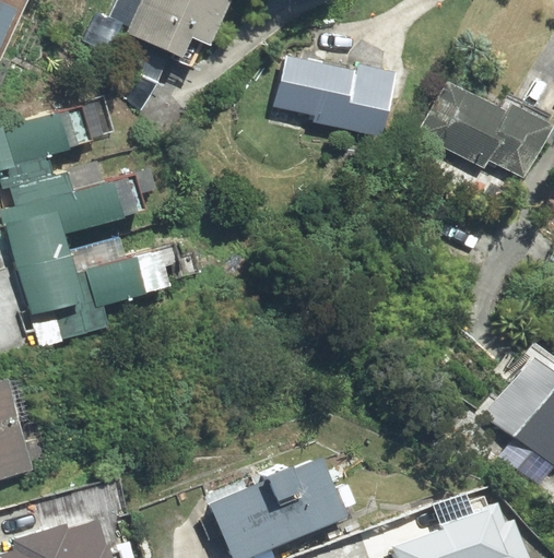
[(141,0),(127,32),(198,66),(227,0),(141,0)]
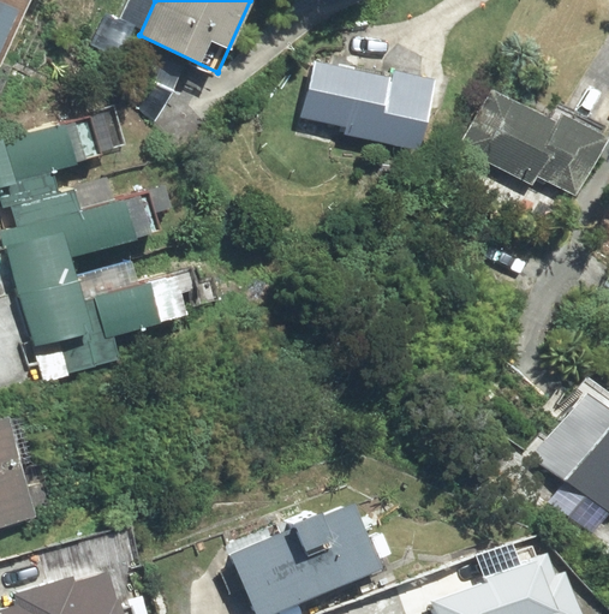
[(0,52),(19,11),(0,1),(0,52)]
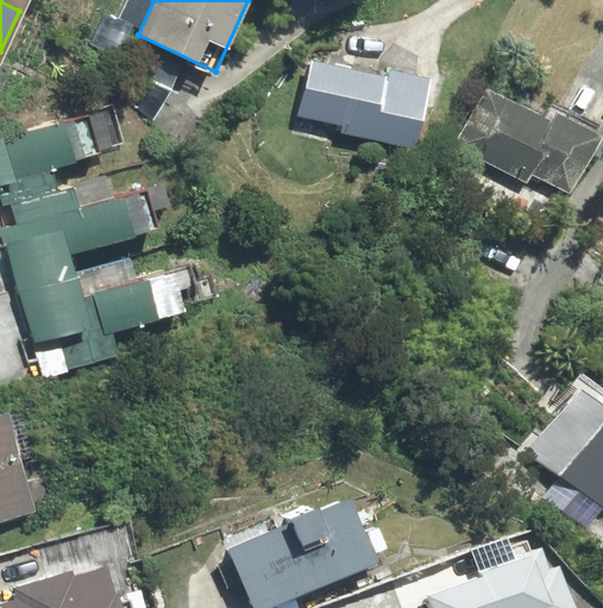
[(432,88),(312,58),(296,123),(416,152),(432,88)]
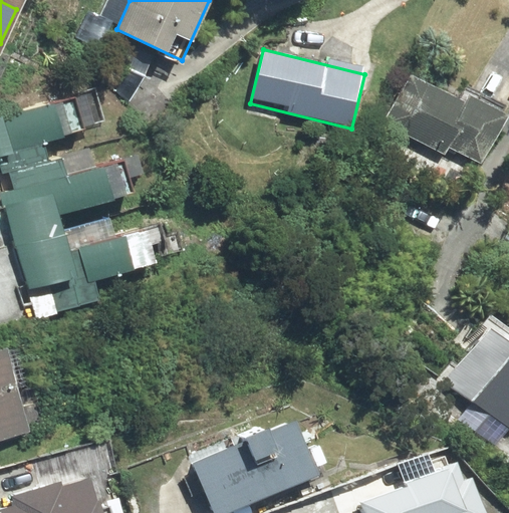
[(419,67),(388,124),(481,176),(508,125),(508,116),(419,67)]
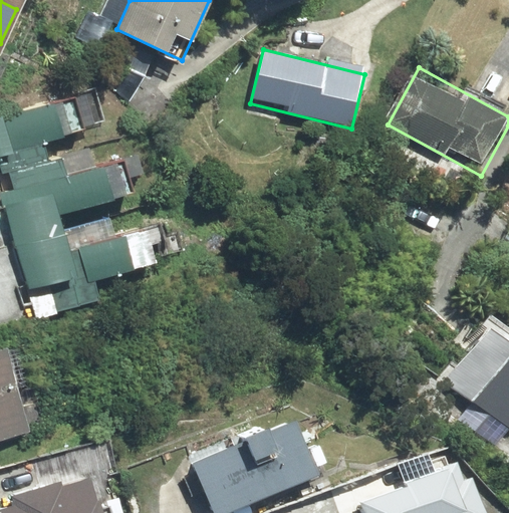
[(0,161),(2,161),(6,175),(11,174),(16,189),(1,193),(29,288),(47,283),(56,313),(100,299),(95,280),(133,269),(122,235),(66,251),(55,215),(134,192),(130,179),(146,174),(140,155),(96,167),(90,149),(48,161),(43,142),(96,125),(86,92),(2,117),(1,115),(0,115),(0,161)]
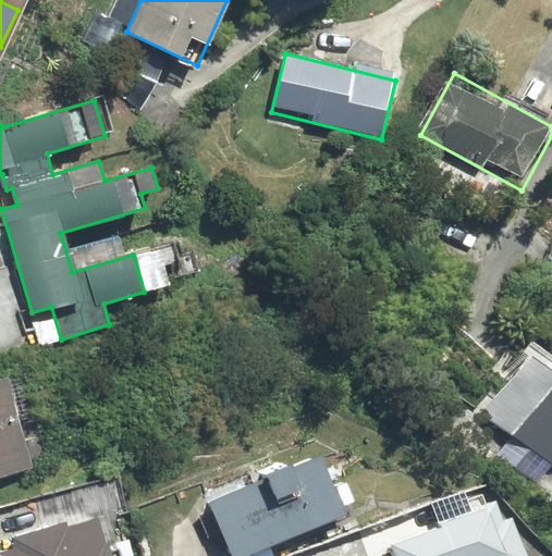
[(551,368),(530,351),(481,417),(551,467),(551,368)]
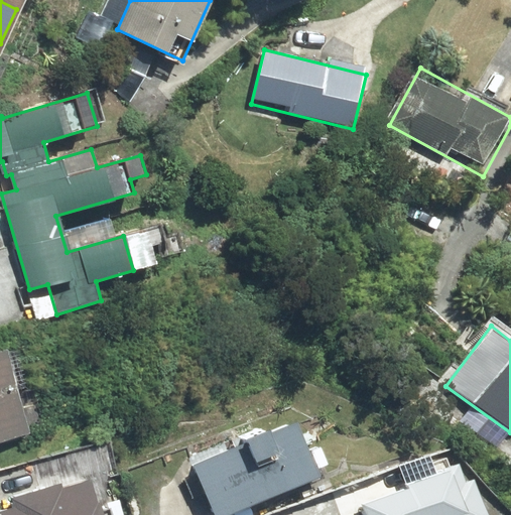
[(7,349),(0,350),(0,441),(32,432),(7,349)]
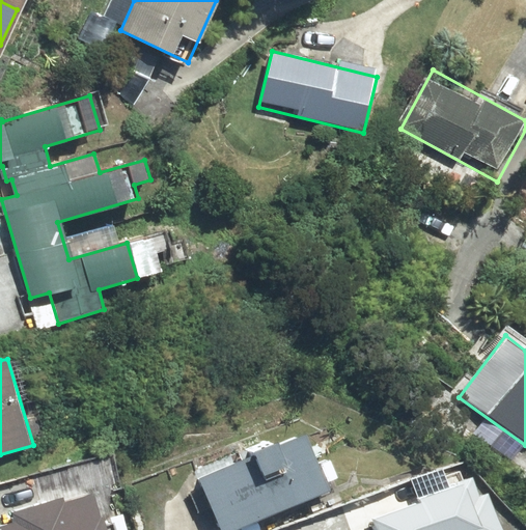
[(252,454),(199,478),(222,529),(232,529),(328,489),(303,433),(276,445),(274,439),(250,449),(252,454)]
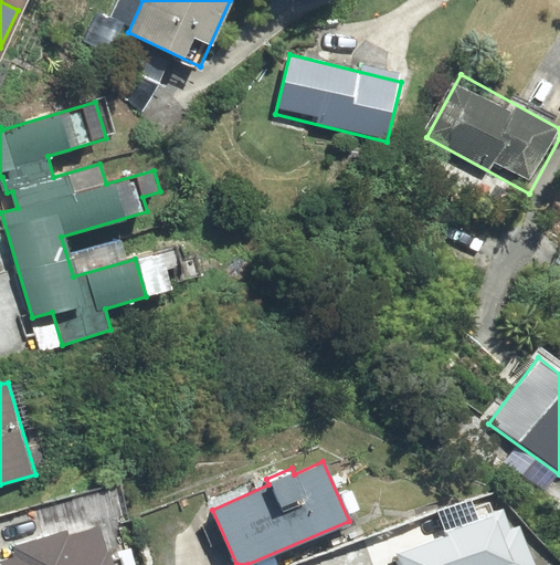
[(463,543),(408,562),(409,564),(540,564),(527,523),(517,526),(510,508),(457,525),(463,543)]
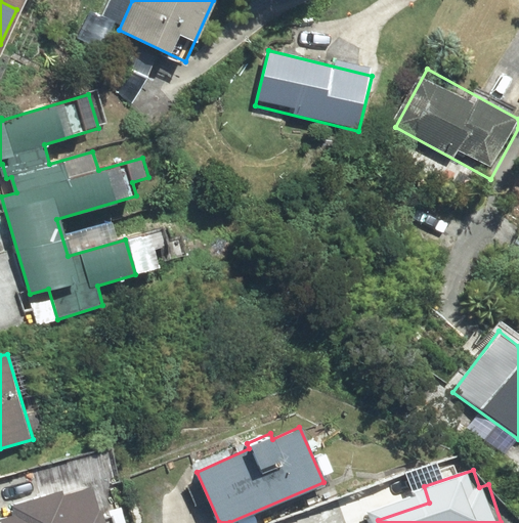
[(105,522),(94,486),(65,494),(62,489),(12,505),(14,514),(0,518),(0,522),(105,522)]
